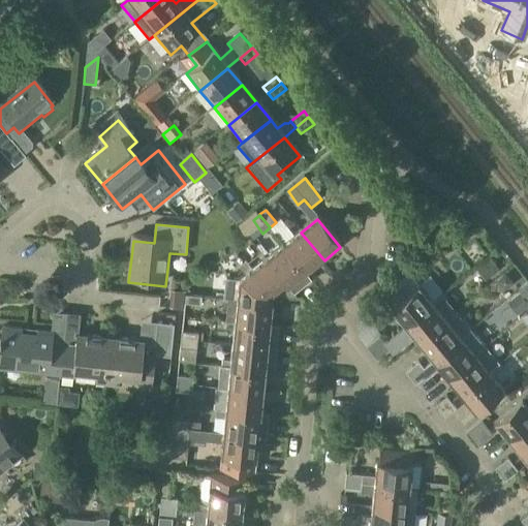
[(284,246),(308,275),(324,260),(301,233),(284,246)]
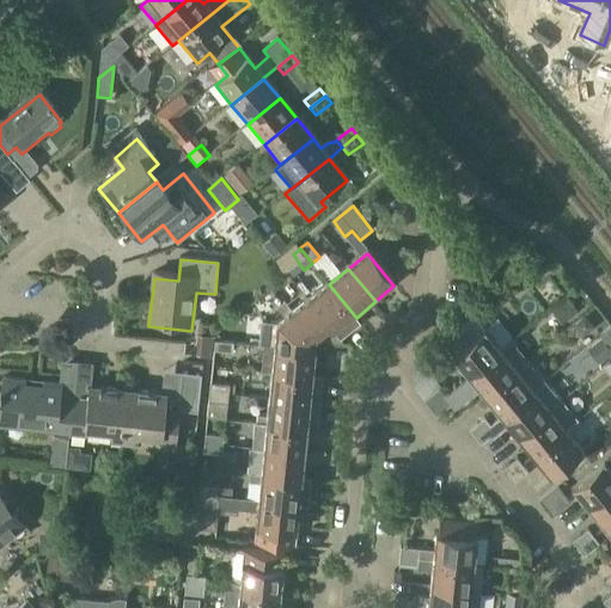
[(323,289),(307,301),(335,335),(336,333),(341,339),(360,324),(360,325),(361,324),(355,318),(356,318),(329,284),(323,289)]
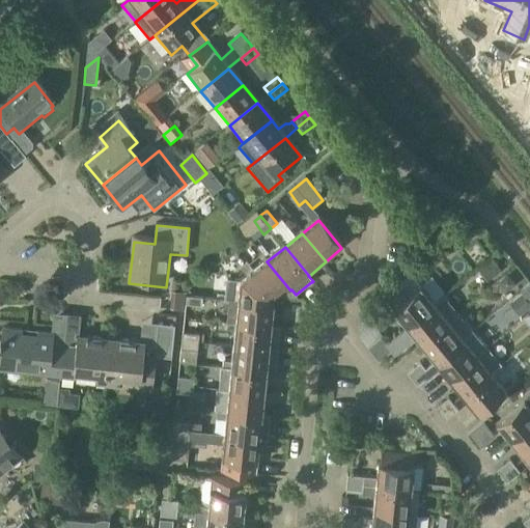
[(247,262),(244,266),(251,275),(270,298),(273,299),(282,290),(290,301),(298,302),(300,300),(296,295),(291,289),(290,290),(267,261),(254,272),(247,262)]
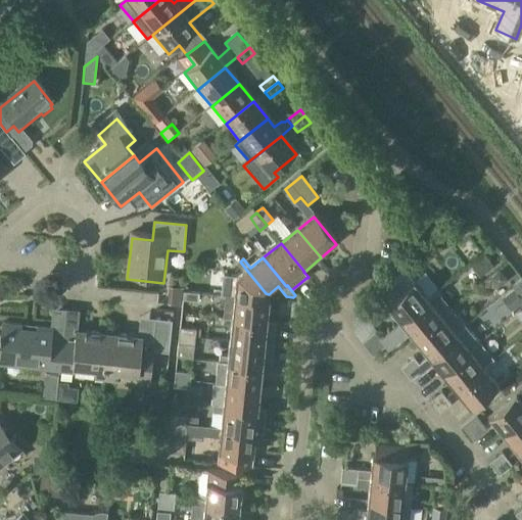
[(220,297),(227,298),(233,299),(265,302),(266,296),(269,294),(266,293),(247,271),(240,262),(237,264),(244,273),(239,277),(222,276),(220,297)]
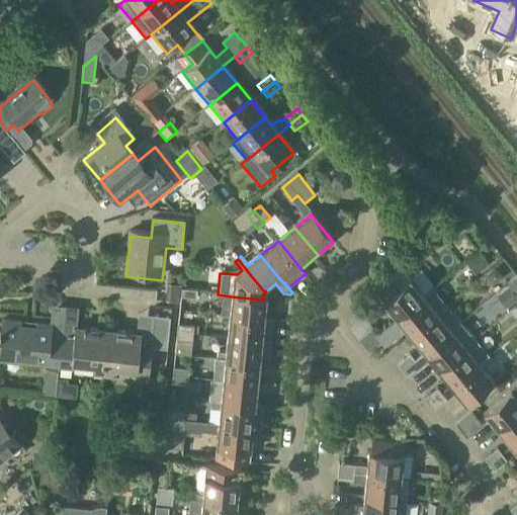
[(409,279),(400,267),(370,290),(395,320),(422,297),(408,280),(409,279)]
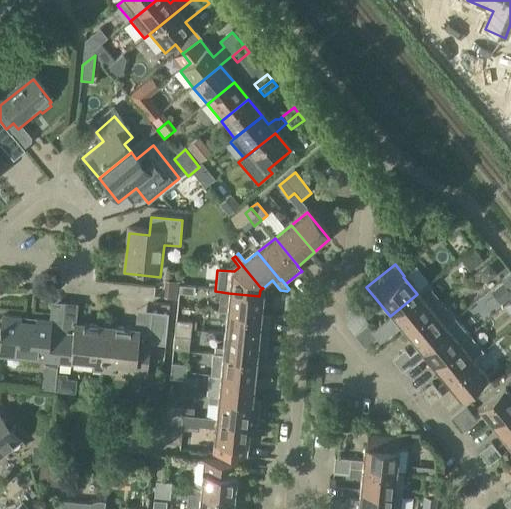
[(160,297),(173,297),(173,280),(161,280),(160,297)]
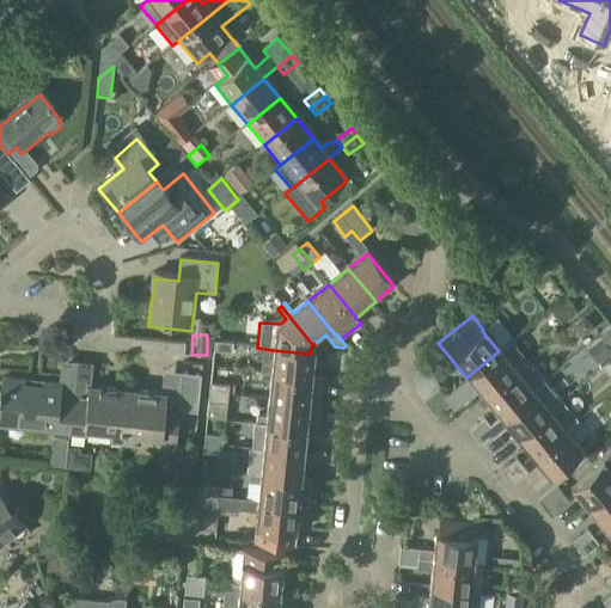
[(215,342),(214,351),(233,354),(234,344),(215,342)]
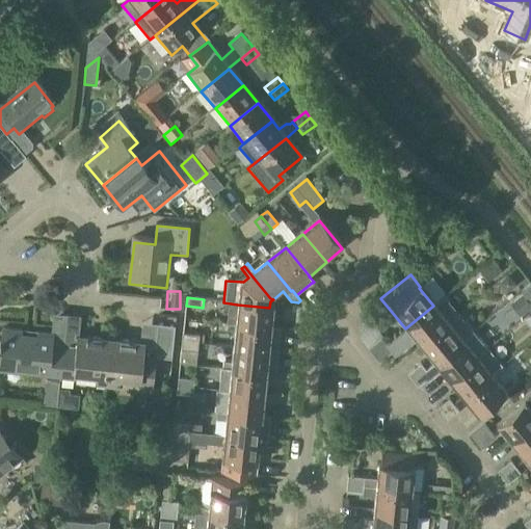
[(405,328),(386,344),(387,345),(393,353),(395,355),(394,356),(395,358),(413,342),(412,340),(413,339),(421,348),(458,317),(443,298),(433,306),(405,328)]
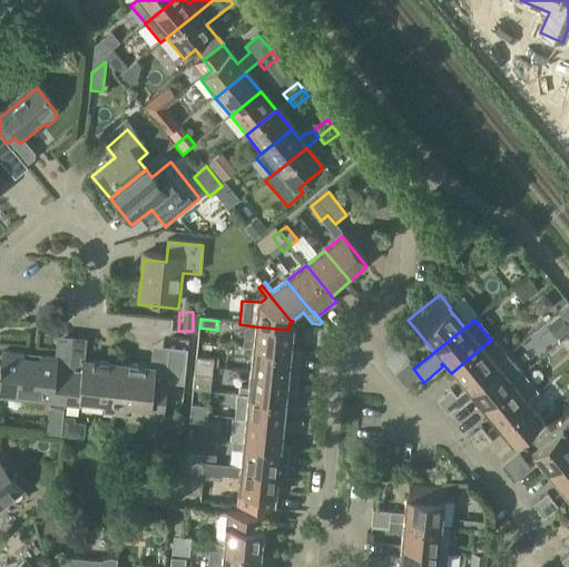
[(244,354),(251,355),(252,350),(291,354),(293,332),(288,331),(288,330),(254,326),(247,325),(244,354)]
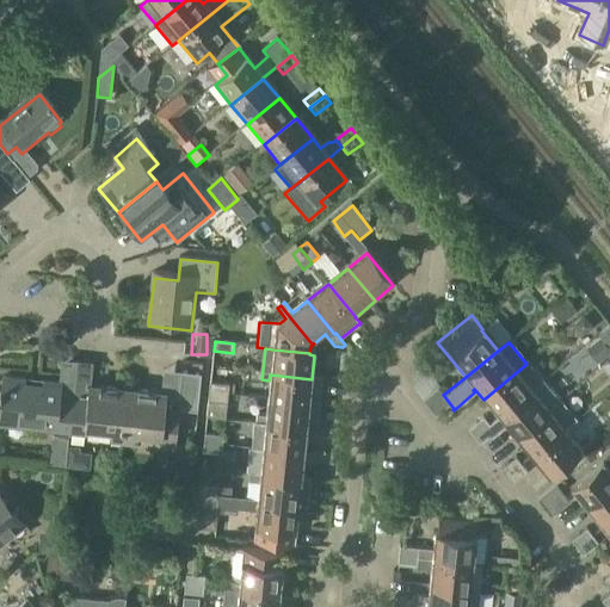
[(609,355),(593,367),(609,389),(609,355)]
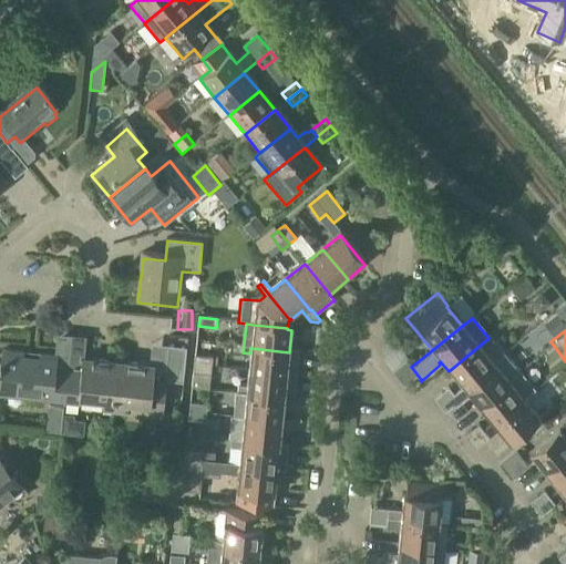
[(462,388),(502,356),(489,338),(449,371),(462,388)]
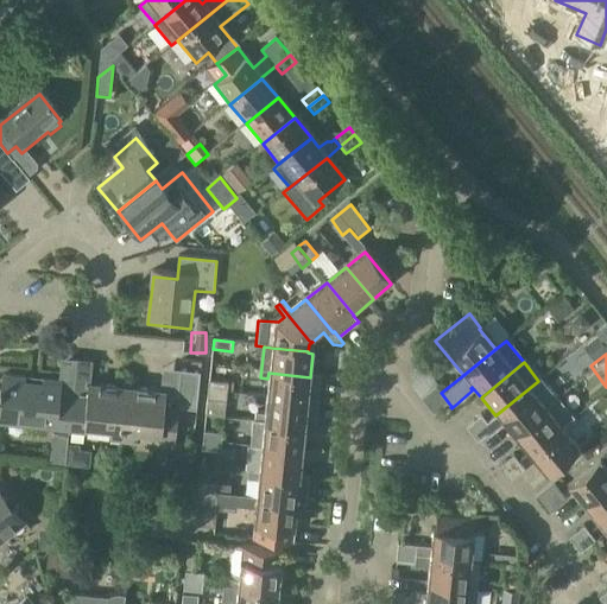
[(267,379),(266,398),(308,402),(317,404),(320,379),(310,377),(269,373),(267,379)]
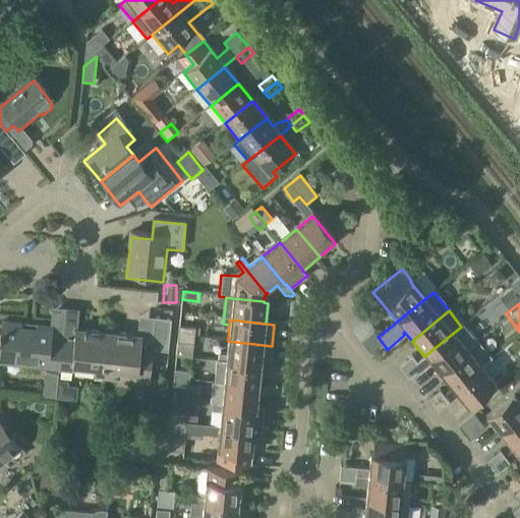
[(168,355),(172,323),(155,321),(153,343),(108,338),(104,378),(116,379),(116,375),(137,377),(136,381),(149,382),(152,353),(168,355)]
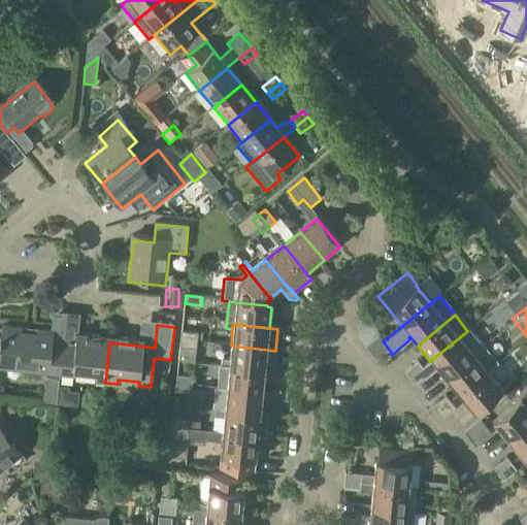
[(27,374),(60,378),(64,349),(51,348),(52,337),(37,335),(36,338),(23,336),(22,333),(2,331),(1,340),(0,340),(0,347),(1,348),(0,355),(0,365),(28,369),(27,374)]
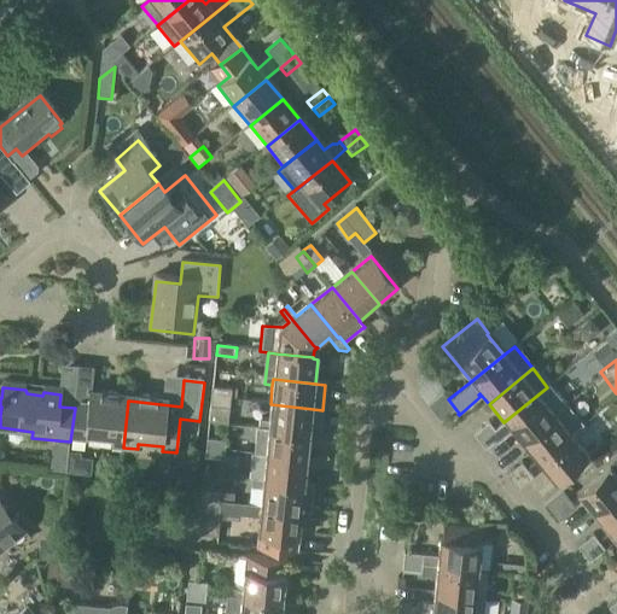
[(213,399),(231,401),(232,390),(214,387),(213,399)]
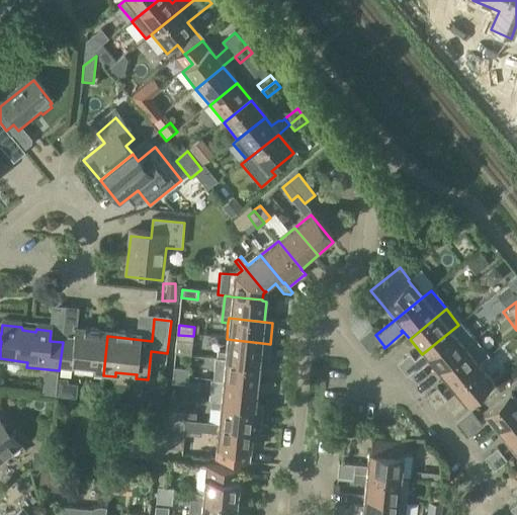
[(436,371),(472,341),(458,325),(422,354),(414,360),(402,370),(408,377),(428,361),(436,371)]
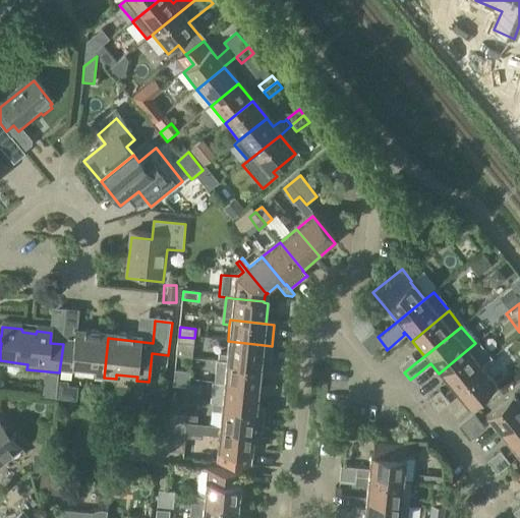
[(373,332),(361,342),(365,347),(378,337),(373,332)]
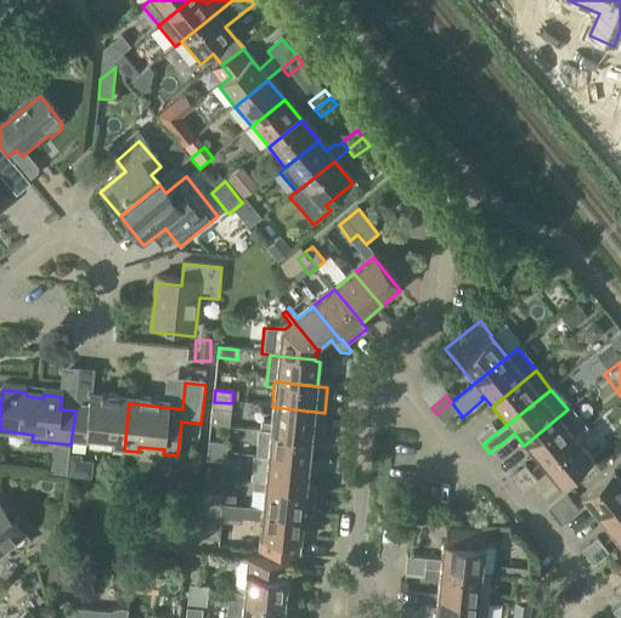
[(113,449),(124,451),(129,403),(77,398),(75,410),(71,444),(86,447),(88,442),(113,444),(113,449)]
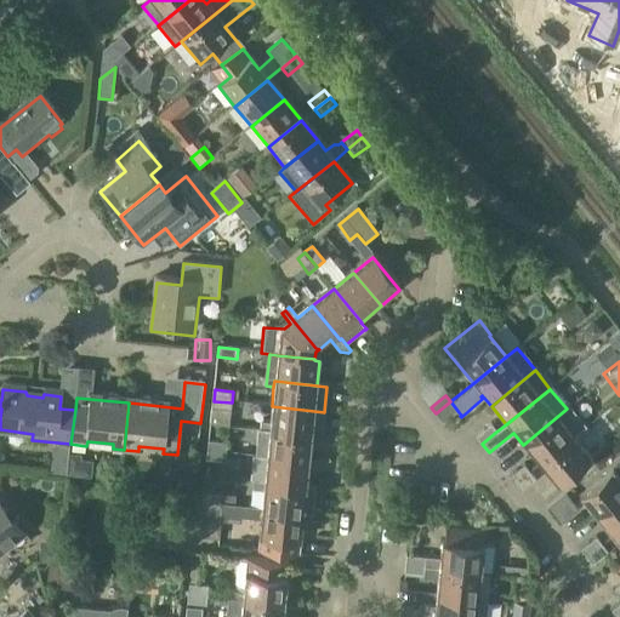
[(214,401),(212,409),(232,411),(232,403),(214,401)]
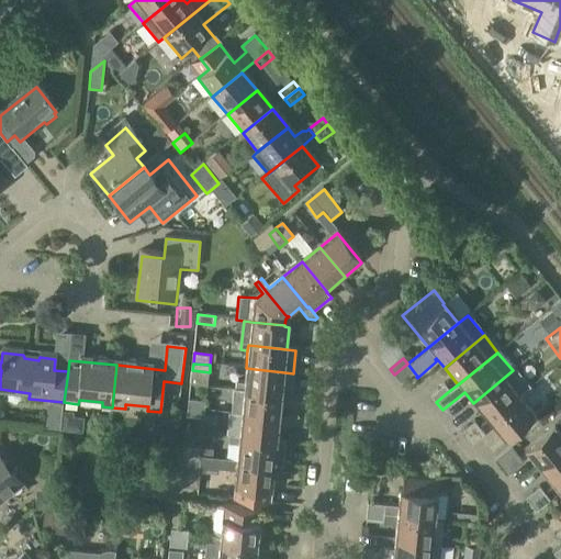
[(407,364),(394,375),(402,384),(415,373),(408,365),(407,364)]
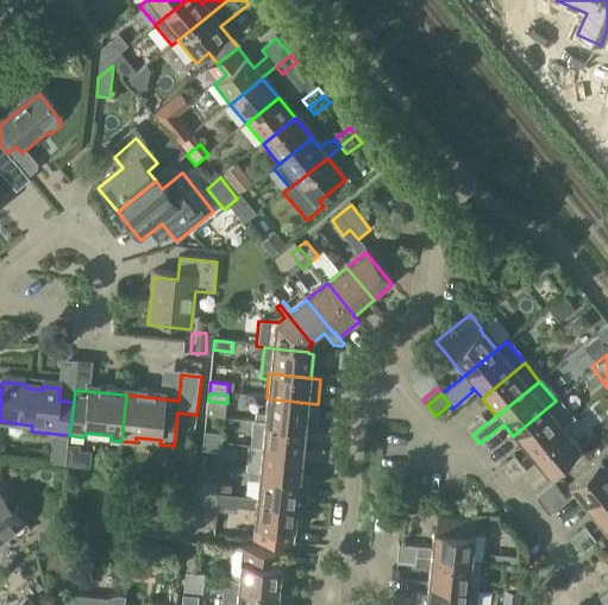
[(257,415),(256,424),(263,424),(306,429),(315,430),(318,404),(308,403),(267,398),(264,415),(257,415)]
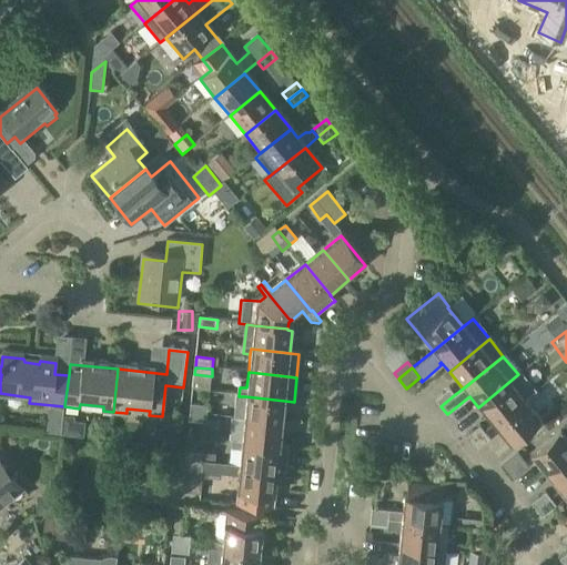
[(494,426),(524,402),(534,394),(518,374),(478,407),(494,426)]
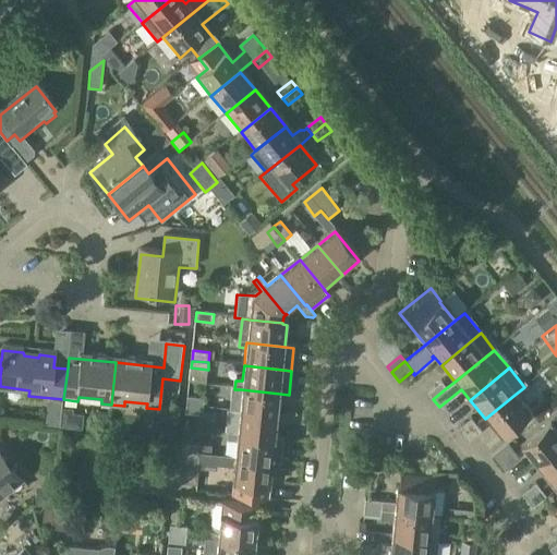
[(433,399),(446,388),(442,383),(428,394),(433,399)]
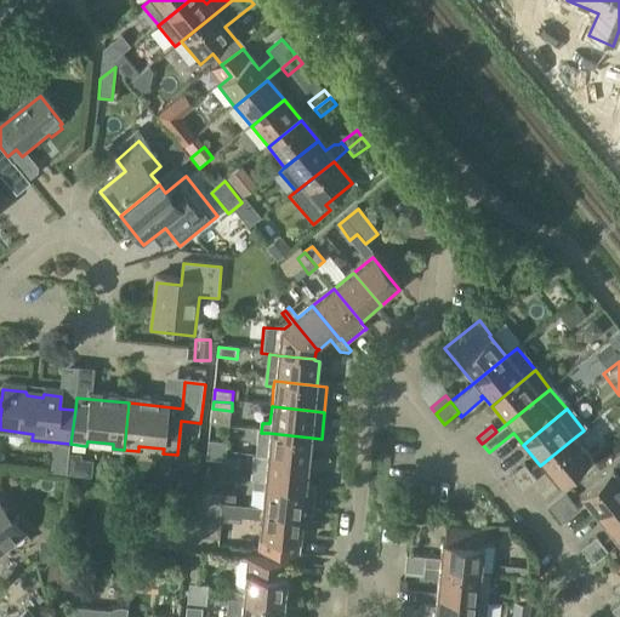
[(255,457),(266,458),(308,463),(312,438),(268,433),(261,433),(257,432),(255,457)]
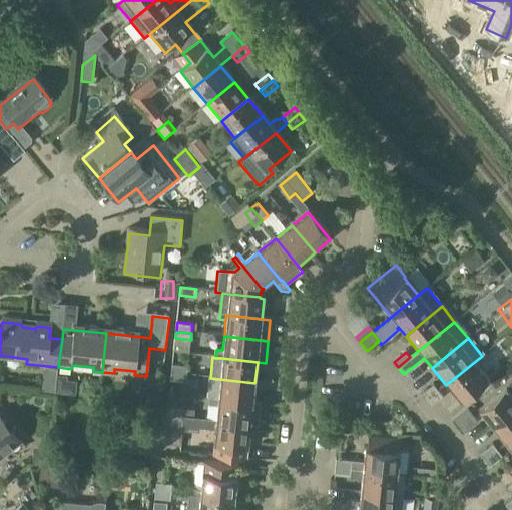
[(473,363),(446,385),(461,404),(488,382),(473,363)]
